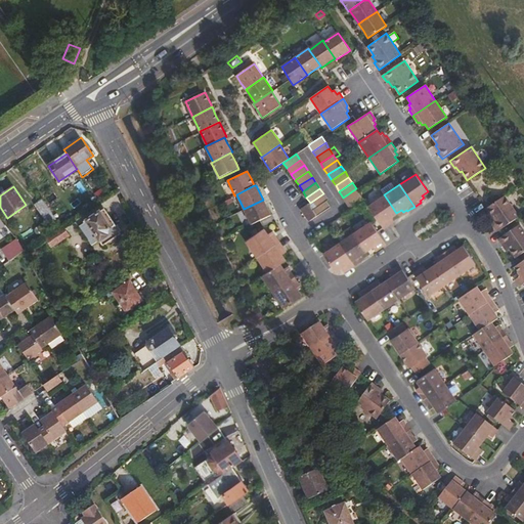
[(360,194),(356,189),(356,188),(343,198),(347,203),(360,194)]
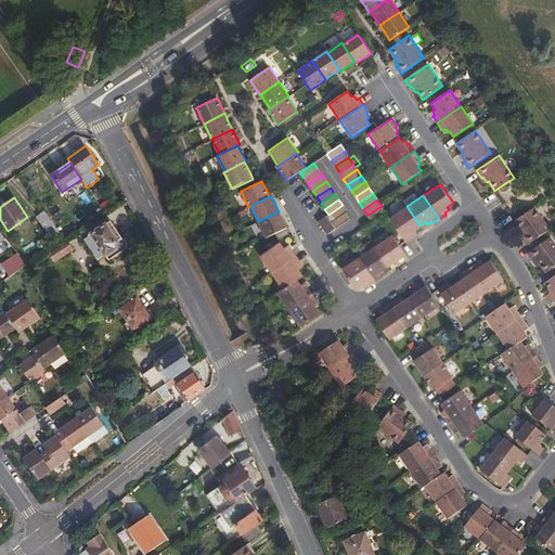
[(106,202),(100,206),(103,211),(111,207),(106,202)]
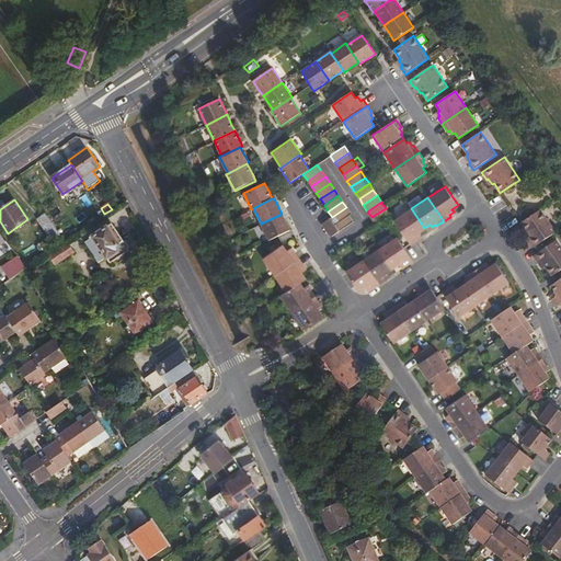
[(351,214),(346,207),(332,217),(334,220),(332,222),(334,225),(348,215),(351,214)]
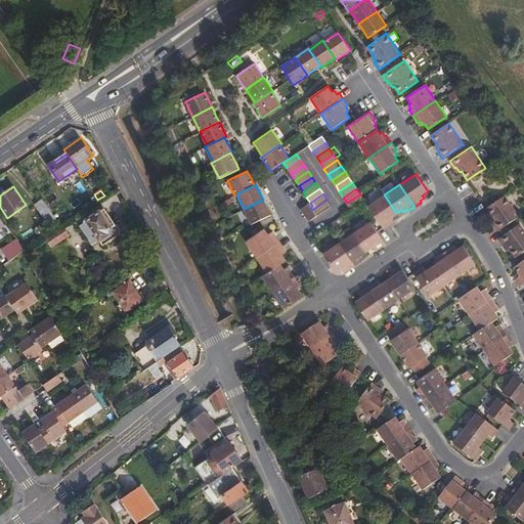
[(347,203),(351,209),(359,204),(364,200),(360,194),(347,203)]
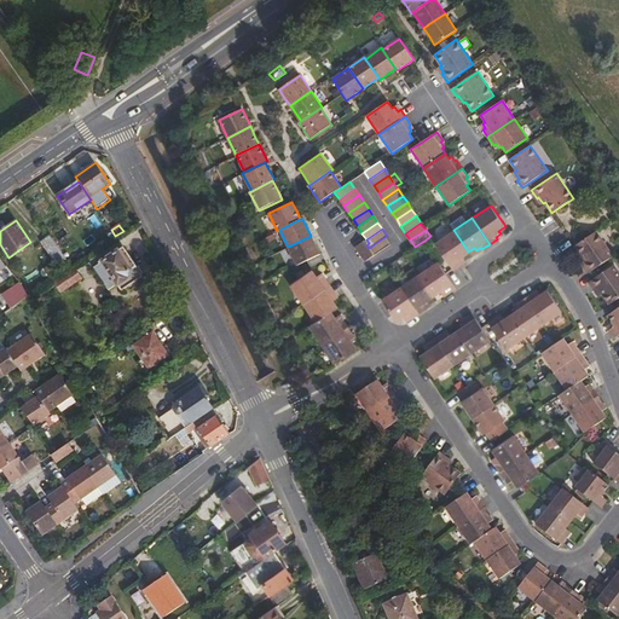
[(468,252),(453,230),(434,243),(451,270),(461,264),(460,261),(464,259),(462,255),(468,252)]
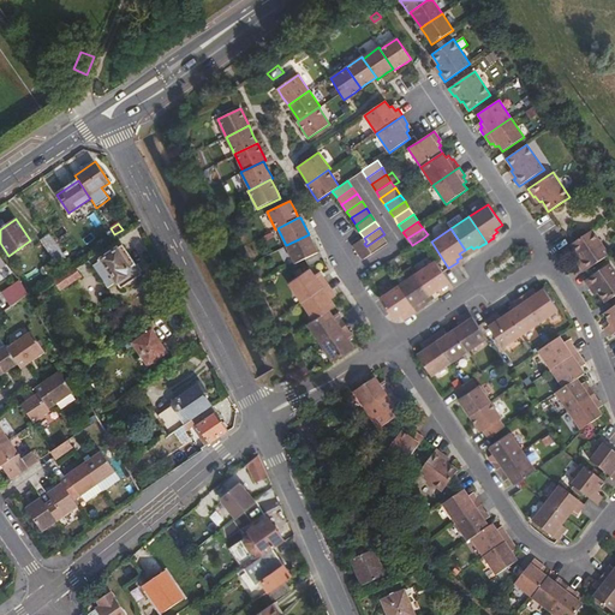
[(584,272),(609,255),(592,230),(571,244),(578,255),(575,256),(580,263),(579,264),(584,272)]
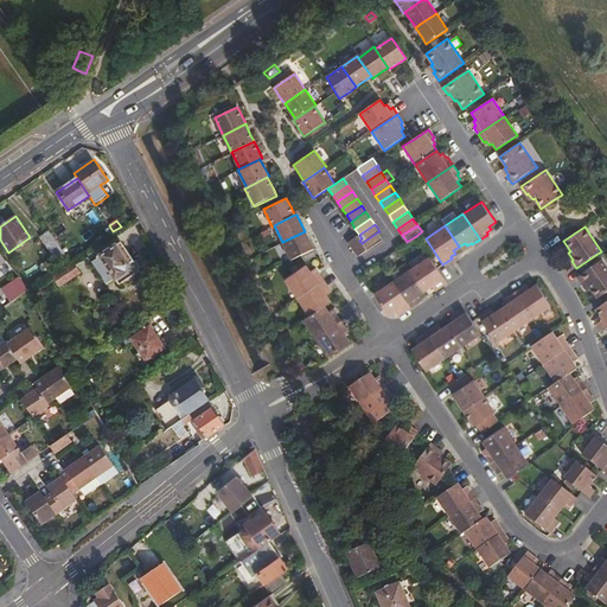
[(66,256),(49,231),(40,237),(57,263),(59,261),(66,256)]
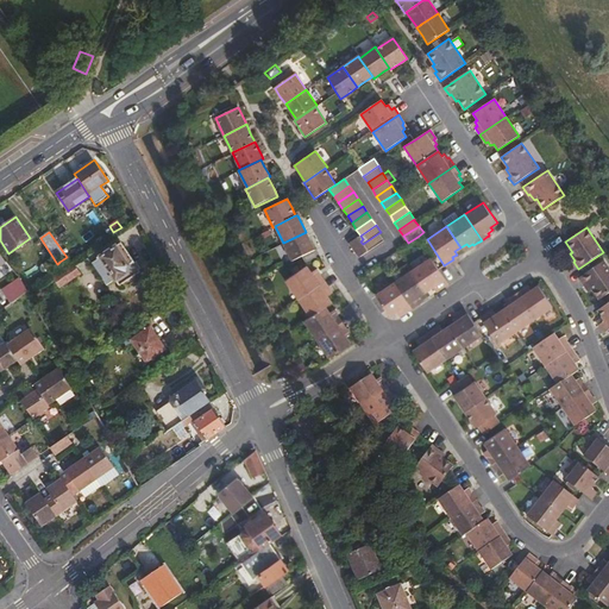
[(306,232),(283,243),(292,261),(314,250),(308,237),(306,232)]
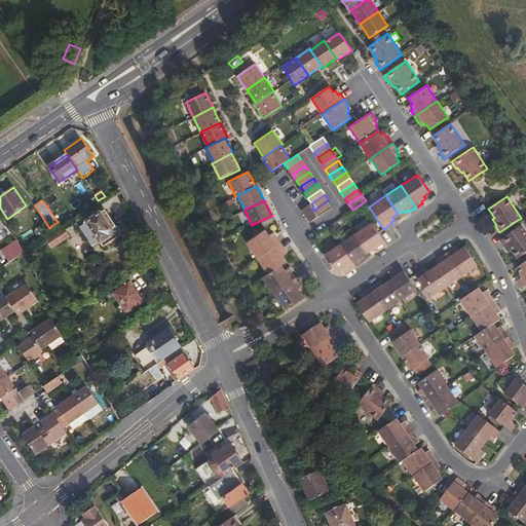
[(331,208),(327,201),(313,211),(317,217),(331,208)]
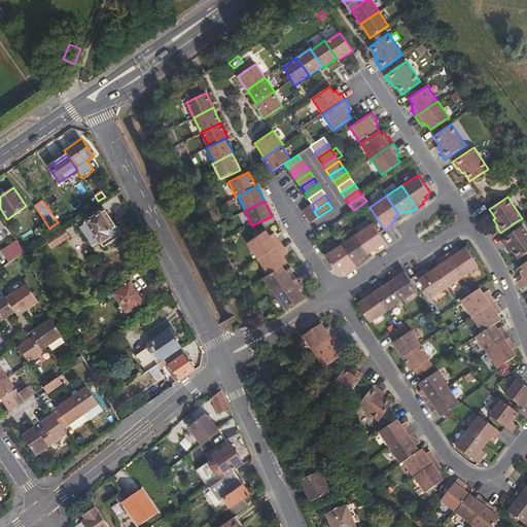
[(312,209),(310,205),(302,210),(305,213),(312,209)]
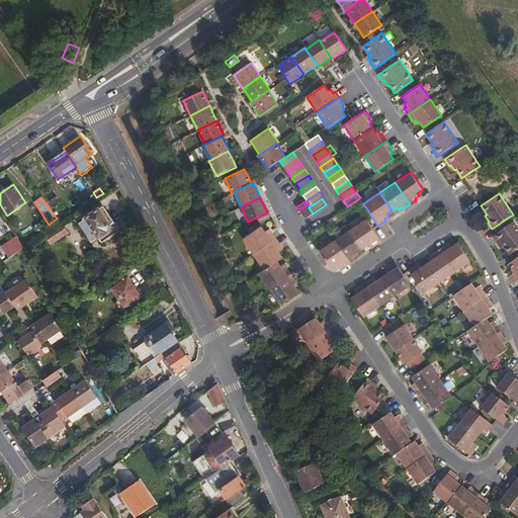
[(309,207),(307,205),(299,209),(305,219),(313,213),(309,207)]
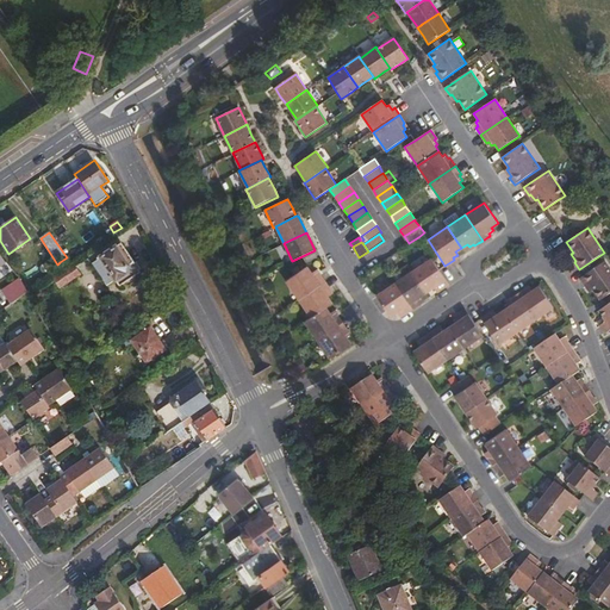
[(99,259),(92,263),(107,286),(116,280),(118,284),(119,286),(141,273),(139,271),(141,269),(136,262),(134,265),(132,262),(119,243),(118,246),(99,259)]
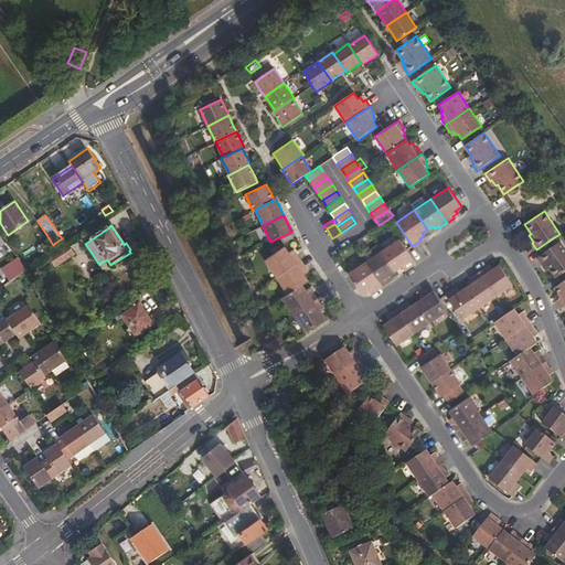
[(415,263),(400,238),(383,251),(396,270),(402,266),(403,269),(407,266),(408,267),(412,265),(415,263)]
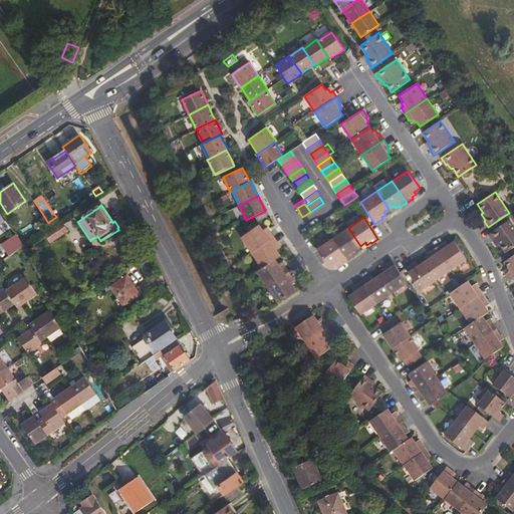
[(500,245),(505,253),(513,246),(513,226),(510,220),(489,235),(493,241),(495,240),(498,246),(500,245)]
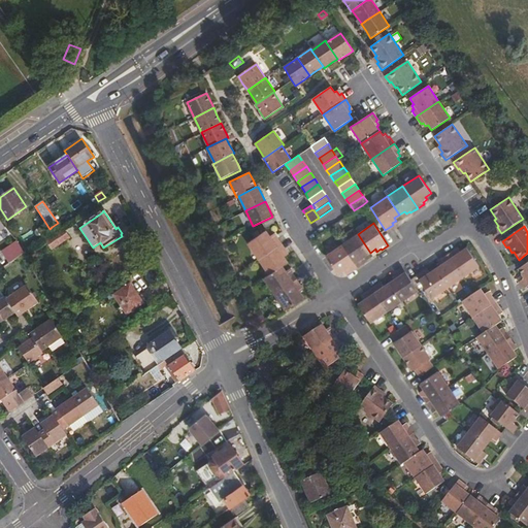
[(61,230),(46,240),(48,242),(53,249),(55,248),(69,237),(64,229),(61,230)]
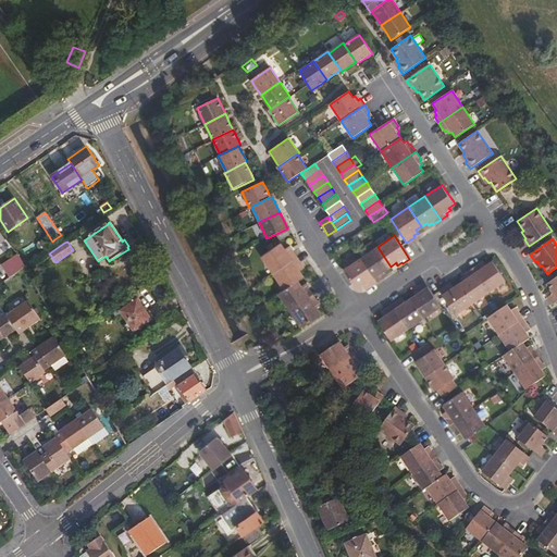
[(261,257),(272,272),(296,256),(292,249),(291,251),(287,247),(285,249),(281,243),(261,257)]
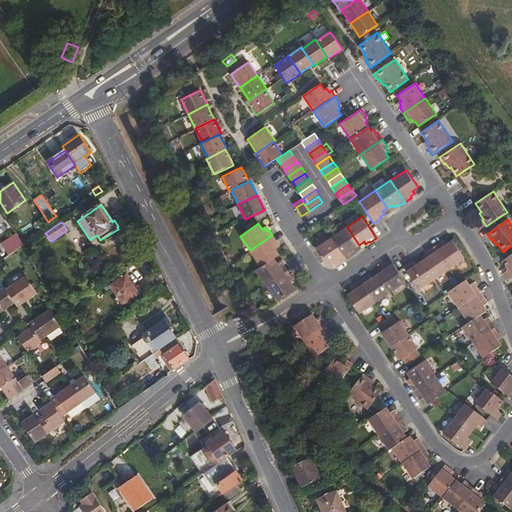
[(346,227),(331,237),(346,259),(352,254),(351,253),(355,250),(354,248),(359,245),(347,227),(346,227)]
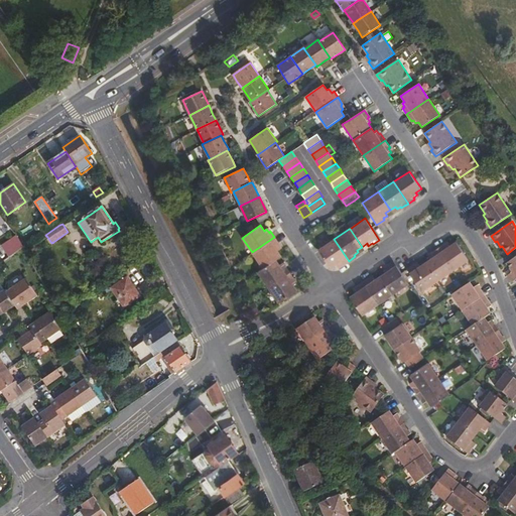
[(18,251),(22,248),(24,247),(23,246),(17,236),(11,240),(18,251)]
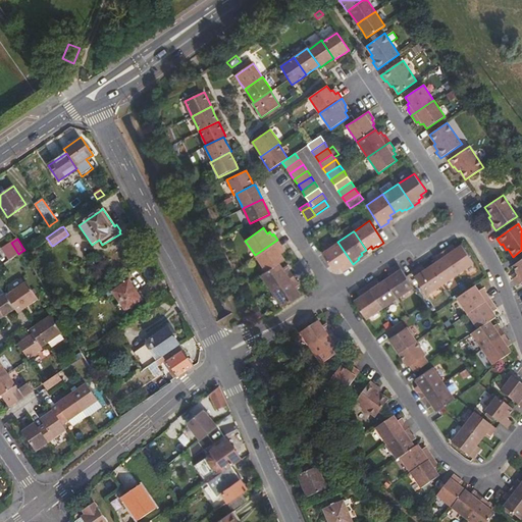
[(277,240),(255,255),(256,256),(265,271),(278,262),(284,258),(280,254),(283,252),(280,248),(282,247),(277,240)]
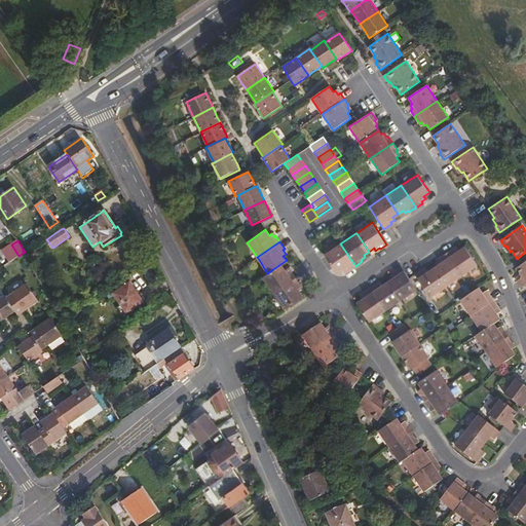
[(325,255),(337,273),(343,269),(344,271),(347,269),(348,270),(352,268),(355,266),(340,243),(325,255)]
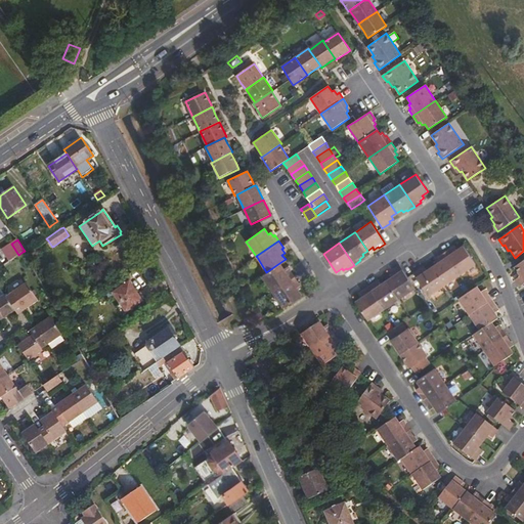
[(12,260),(18,255),(11,244),(5,248),(12,260)]
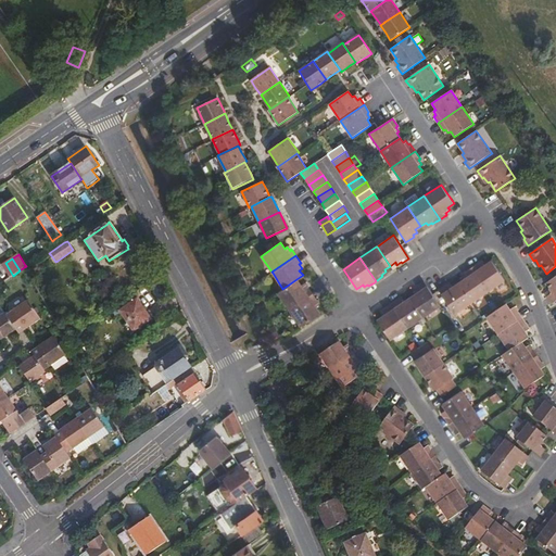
[(471,267),(488,291),(505,280),(491,261),(485,264),(483,262),(480,264),(478,262),(471,267)]
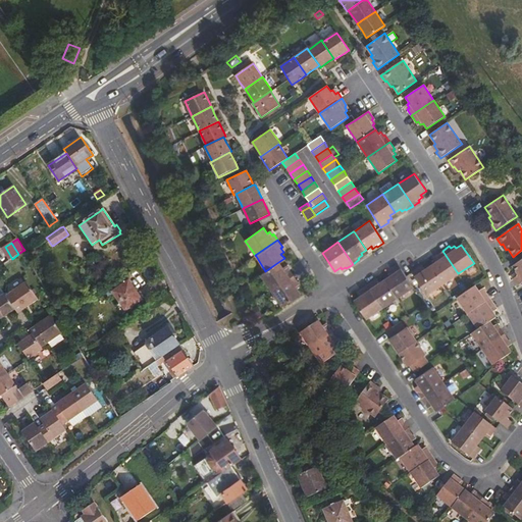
[(458,273),(442,251),(436,255),(437,257),(434,259),(435,262),(430,265),(442,283),(458,273)]
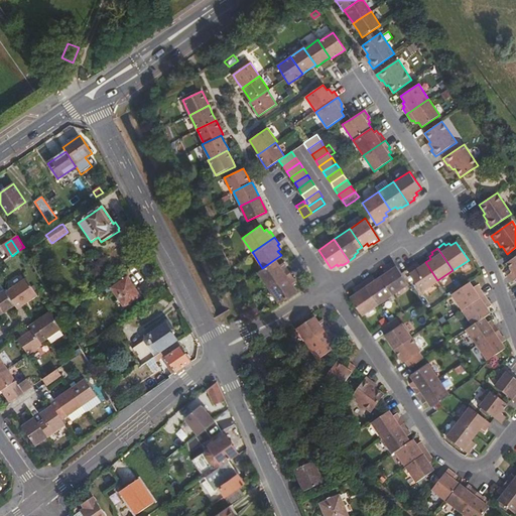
[(507,274),(512,281),(515,278),(515,255),(506,262),(512,271),(507,274)]
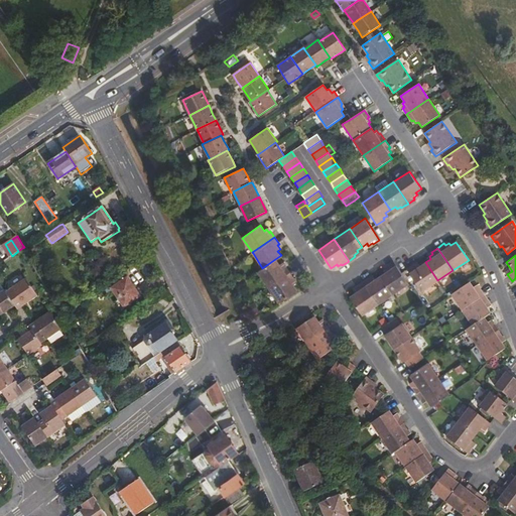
[(262,268),(257,271),(268,286),(290,271),(286,265),(284,267),(282,263),(279,265),(275,259),(262,268)]
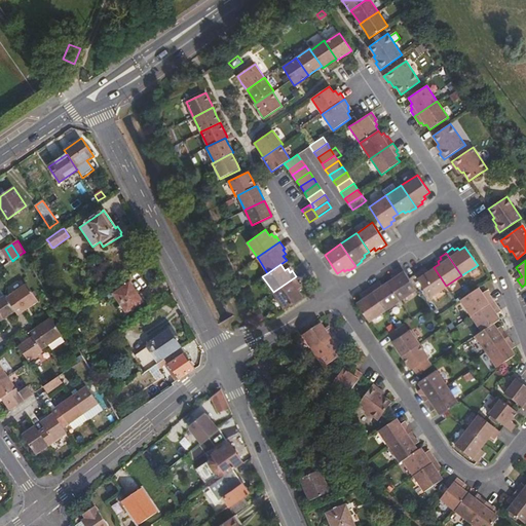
[(149,268),(143,272),(149,282),(155,278),(149,266),(148,266),(149,268)]
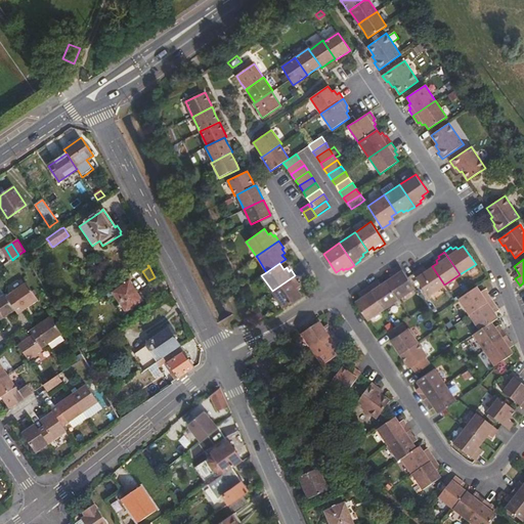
[(399,298),(415,288),(407,276),(399,265),(395,267),(392,269),(394,272),(390,274),(392,276),(387,279),(399,298)]
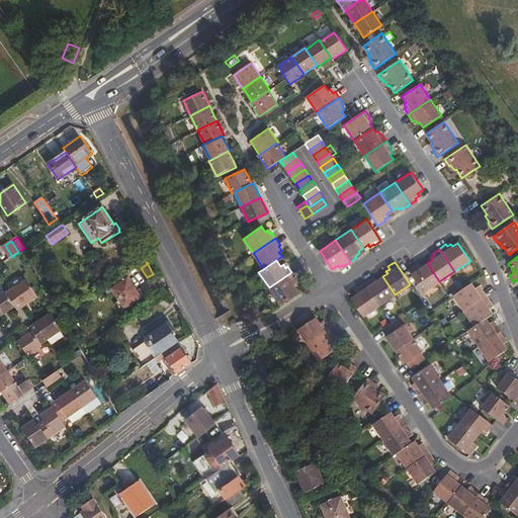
[(439,281),(427,263),(424,265),(422,267),(420,264),(416,267),(415,265),(408,270),(411,273),(423,292),(439,281)]
